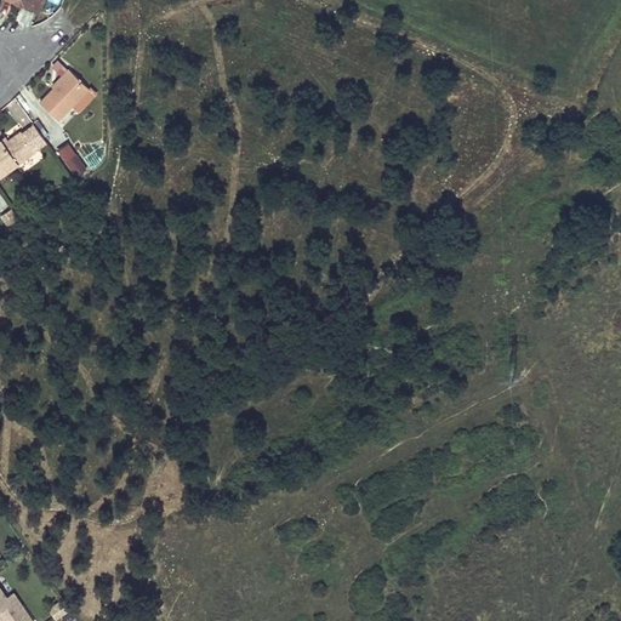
[(62,75),(53,86),(40,103),(58,118),(86,81),(64,66),(60,73),(62,75)]
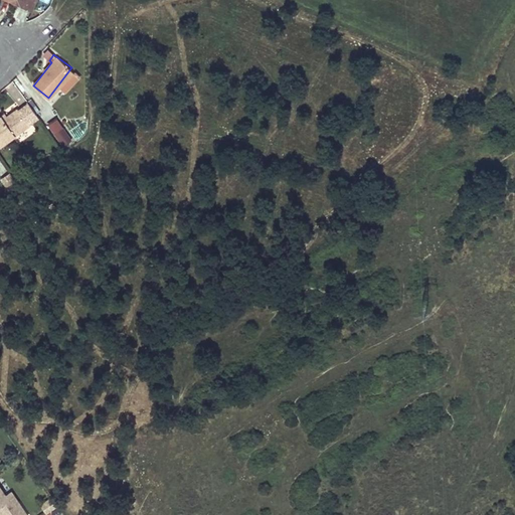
[(49,60),(42,69),(44,71),(51,62),(49,60)]
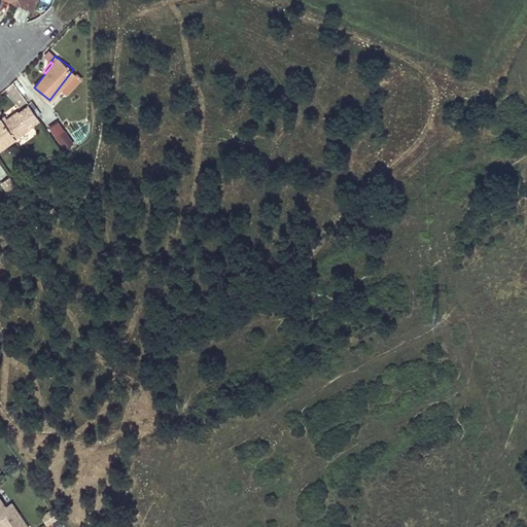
[(0,119),(0,146),(1,148),(14,139),(31,127),(20,111),(9,118),(5,121),(3,118),(0,119)]
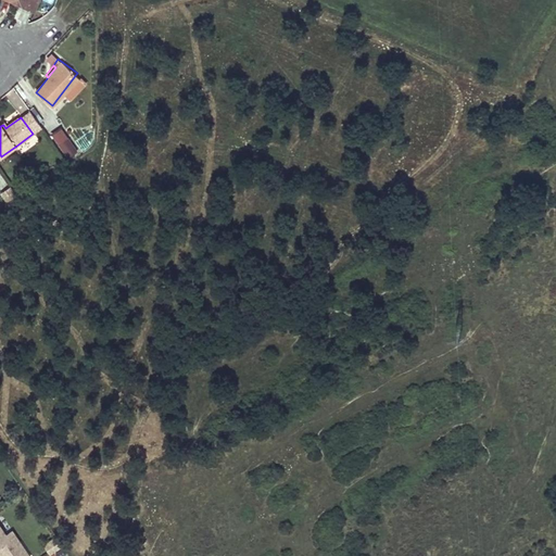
[(62,146),(72,159),(78,153),(77,152),(81,149),(77,144),(74,148),(67,140),(62,146)]
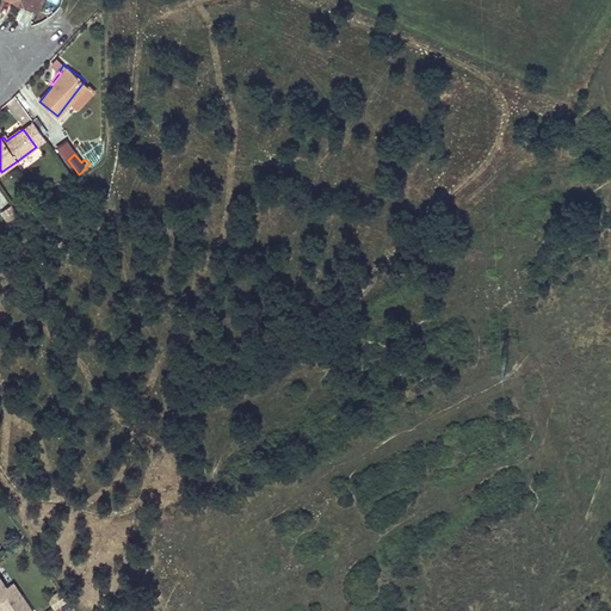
[(2,209),(7,222),(19,217),(14,205),(2,209)]
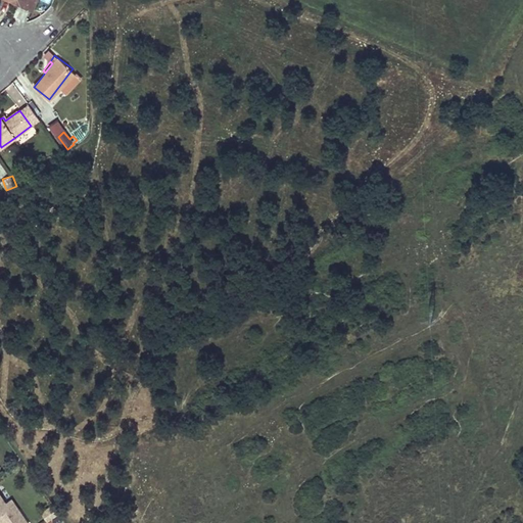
[(16,507),(11,511),(4,500),(0,493),(0,519),(2,522),(7,522),(8,522),(21,522),(26,520),(16,507)]
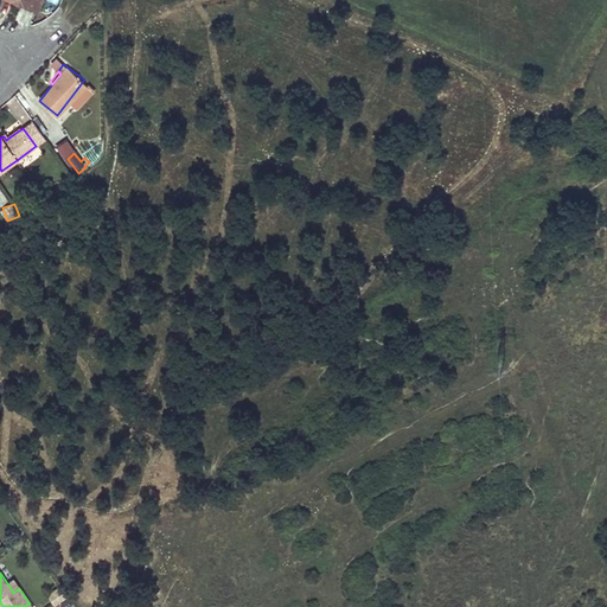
[(5,580),(13,593),(19,588),(11,575),(5,580)]
